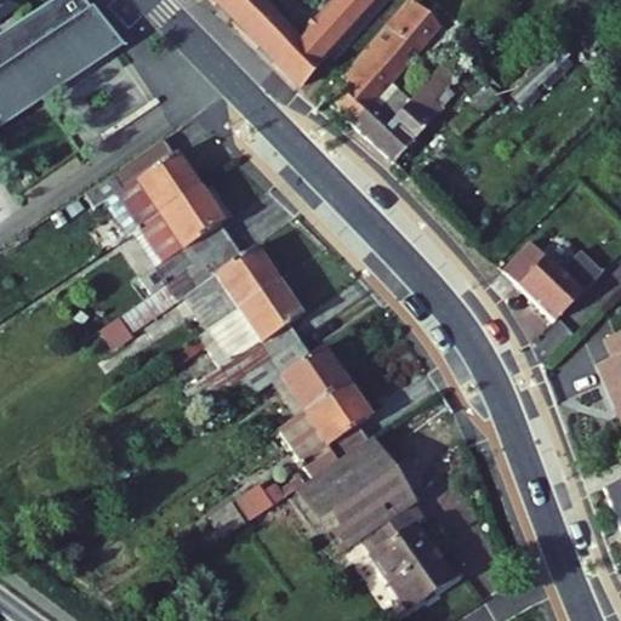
[(0,0),(0,15),(15,6),(10,0),(0,0)]
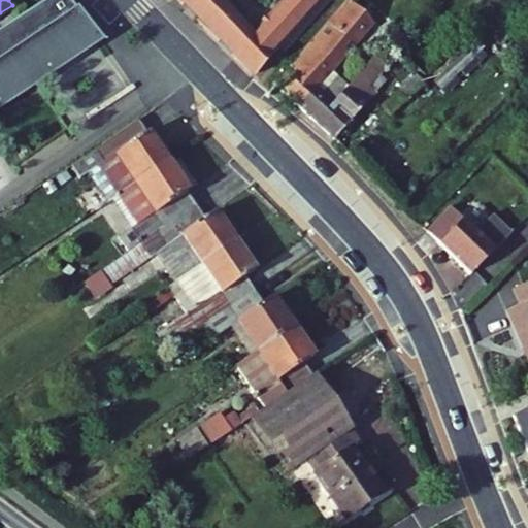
[(41,0),(0,27),(0,99),(104,29),(80,0),(41,0)]
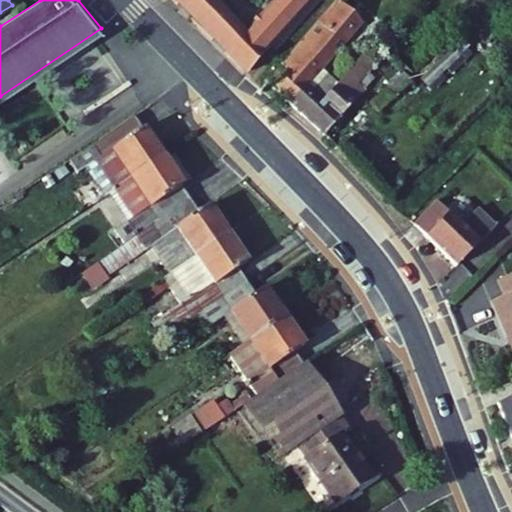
[(184,0),(182,2),(195,17),(211,0),(184,0)]
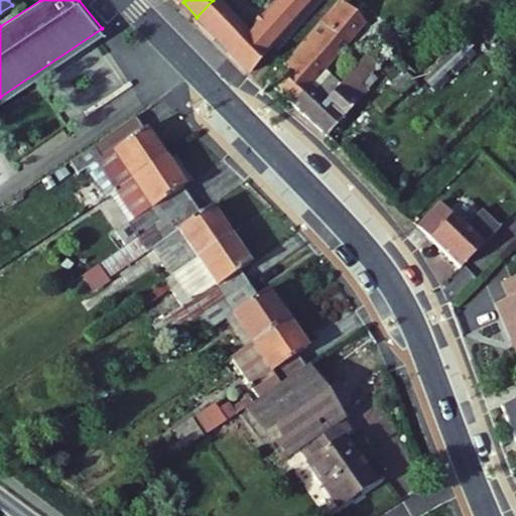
[(213,0),(197,17),(217,37),(242,13),(229,0),(213,0)]
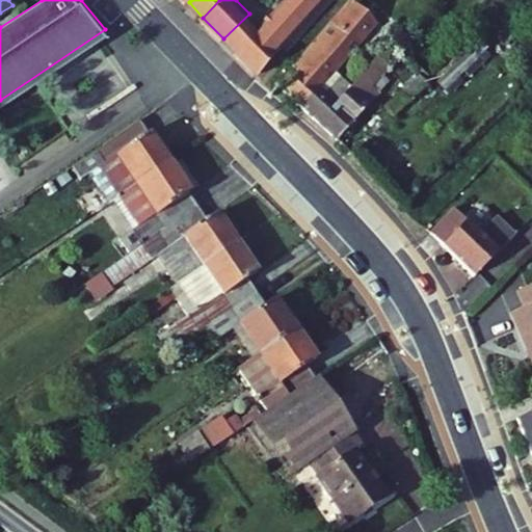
[(284,0),(260,26),(236,52),(258,75),(324,0),(284,0)]
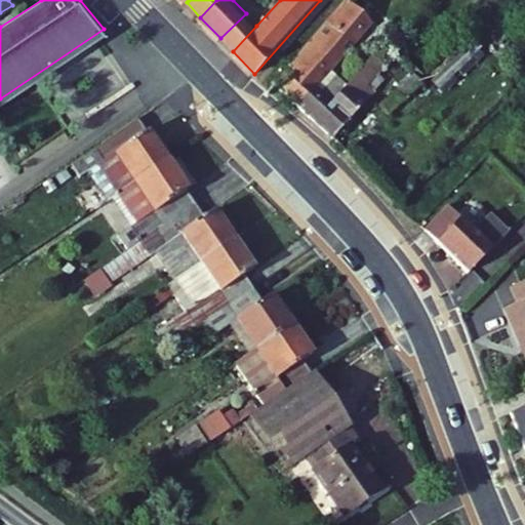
[(366,13),(350,0),(326,27),(349,46),(377,14),(371,8),(366,13)]
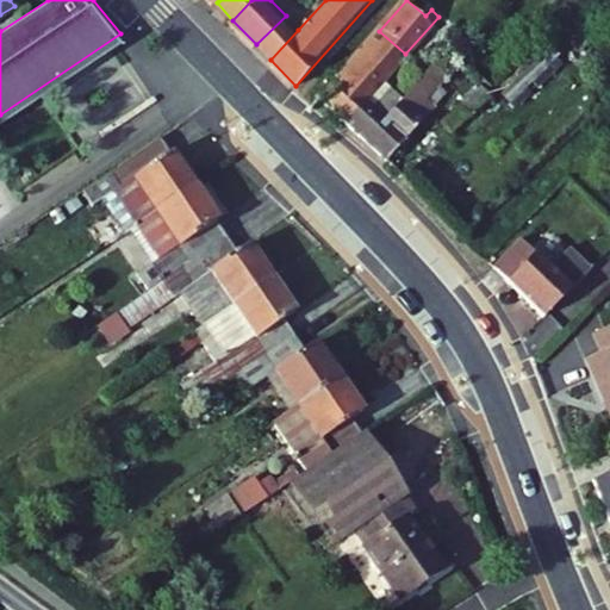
[(256,44),(271,60),(298,30),(286,16),(256,44)]
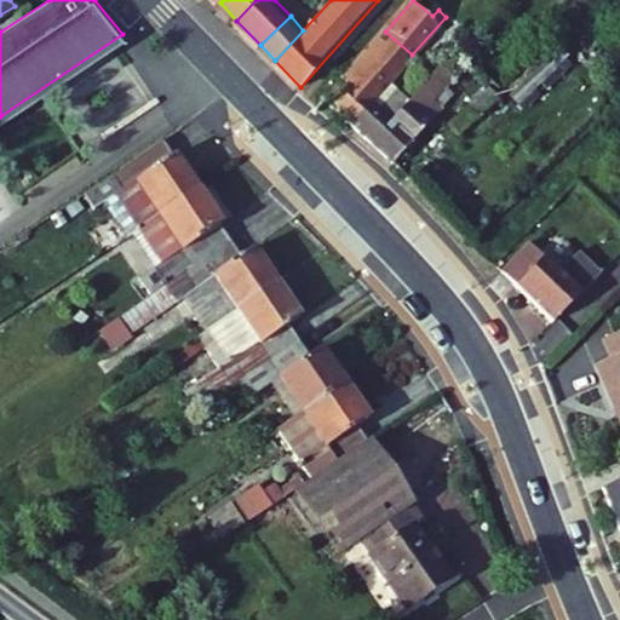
[(333,103),(359,127),(378,105),(391,118),(409,98),(389,80),(412,55),(385,32),(344,76),(350,82),(333,103)]
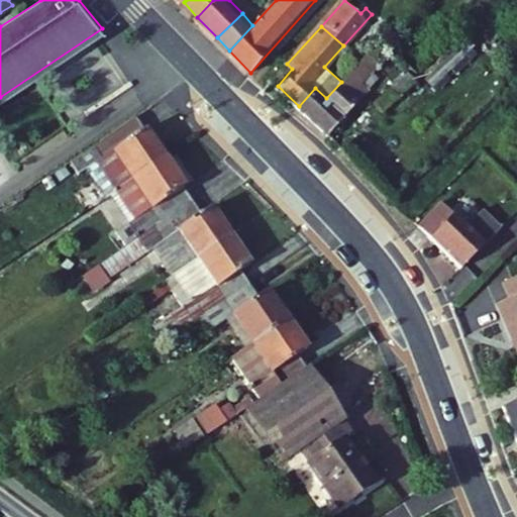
[(299,106),(328,135),(370,91),(359,82),(376,64),(367,55),(341,82),(326,98),(315,88),(299,106)]
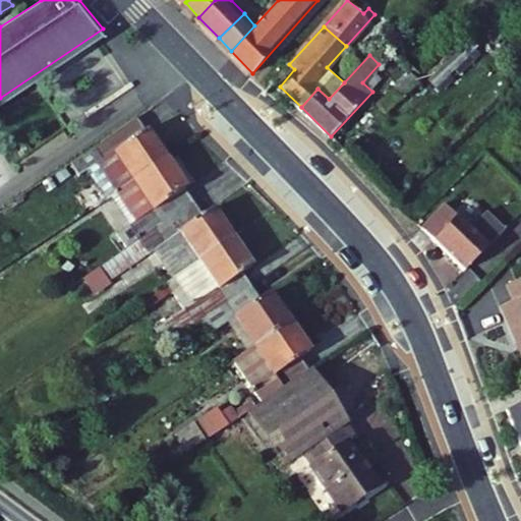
[(421,74),(413,67),(383,101),(391,109),(421,74)]
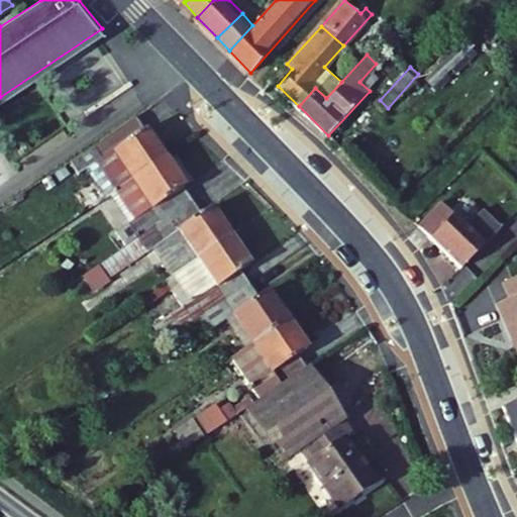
[(119,190),(169,158),(149,129),(147,130),(136,114),(71,159),(79,171),(87,165),(97,158),(119,190)]
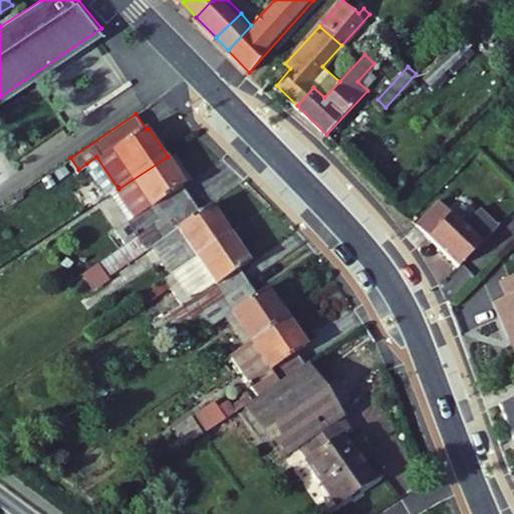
[(96,157),(86,164),(108,196),(118,189),(96,157)]
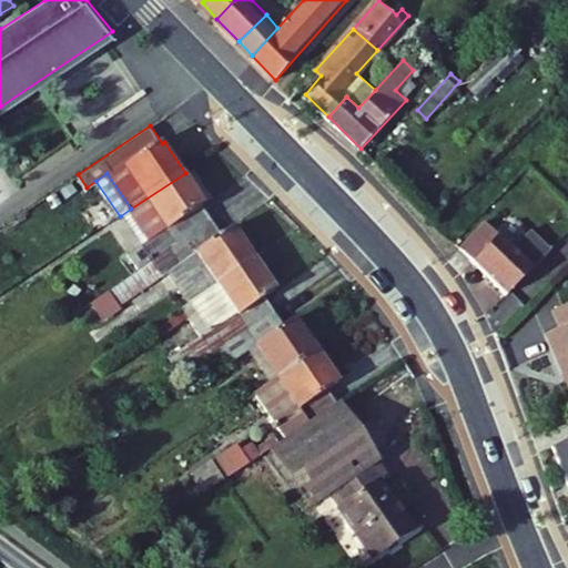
[(158,257),(214,220),(205,206),(206,204),(185,173),(131,209),(153,241),(139,251),(149,264),(158,257)]
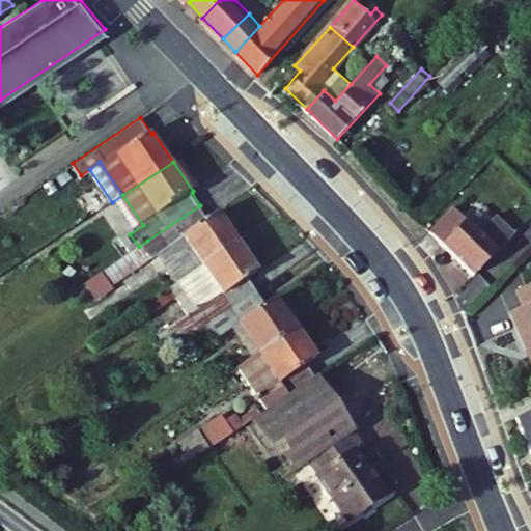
[(177,282),(239,242),(216,210),(206,216),(200,205),(147,241),(176,284),(177,282)]
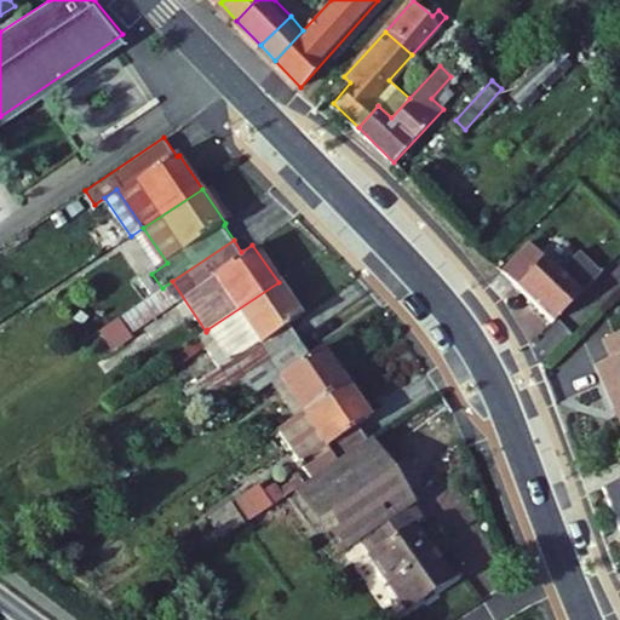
[(493,270),(544,320),(573,290),(522,240),(493,270)]
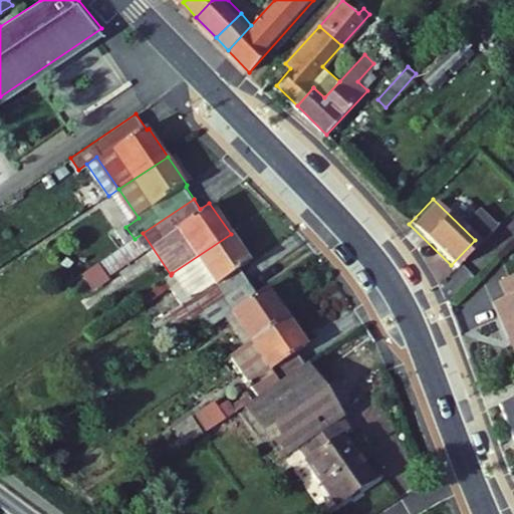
[(197,316),(249,282),(241,269),(250,262),(231,234),(172,273),(191,302),(156,325),(165,338),(197,316)]
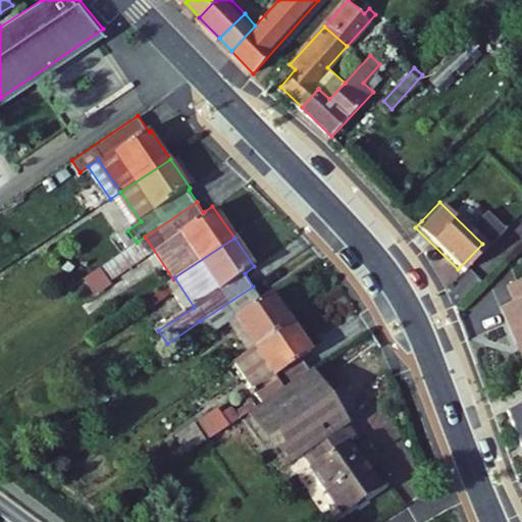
[(500,305),(521,355),(521,275),(507,282),(514,299),(500,305)]
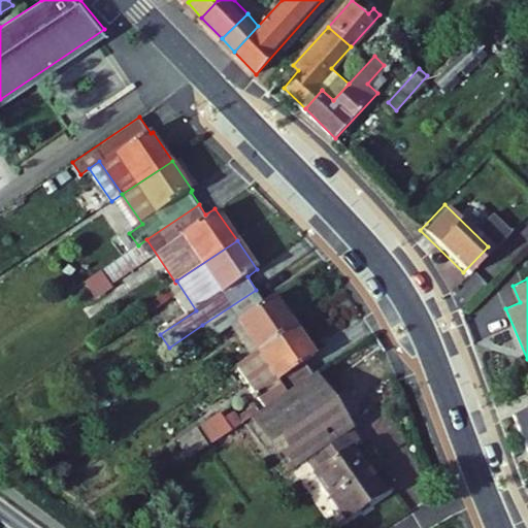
[(240,319),(260,348),(294,325),(274,295),(264,301),(256,290),(202,325),(211,338),(240,319)]
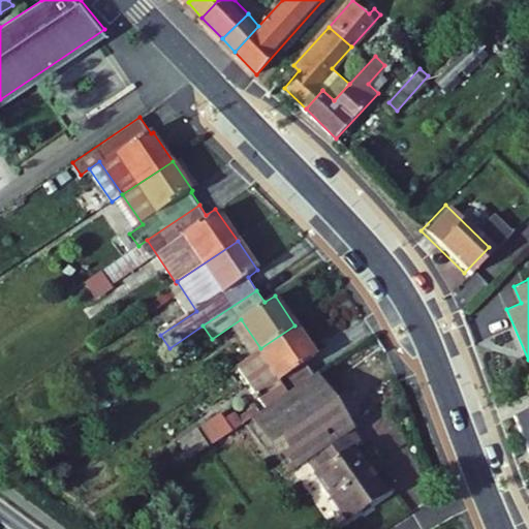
[(243,360),(272,401),(313,373),(304,361),(314,354),(294,325),(260,348),(243,360)]
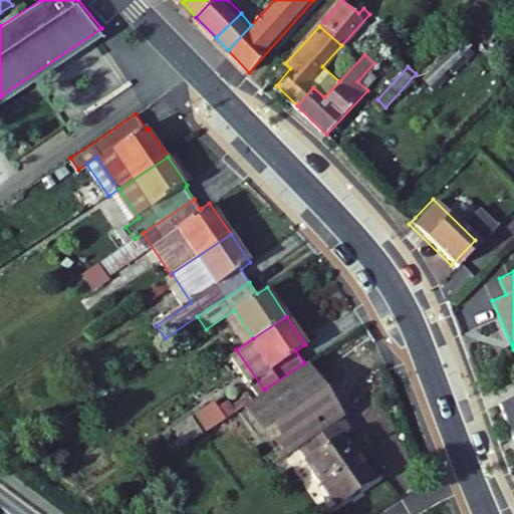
[(303,447),(340,502),(376,478),(338,422),(344,418),(308,363),(246,405),(283,460),(303,447)]
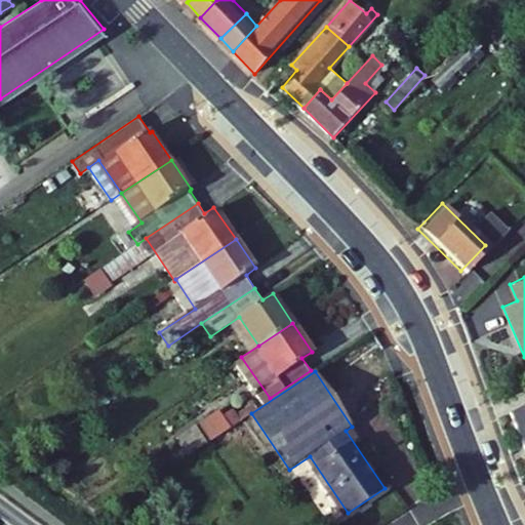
[(524,446),(524,401),(508,409),(524,446)]
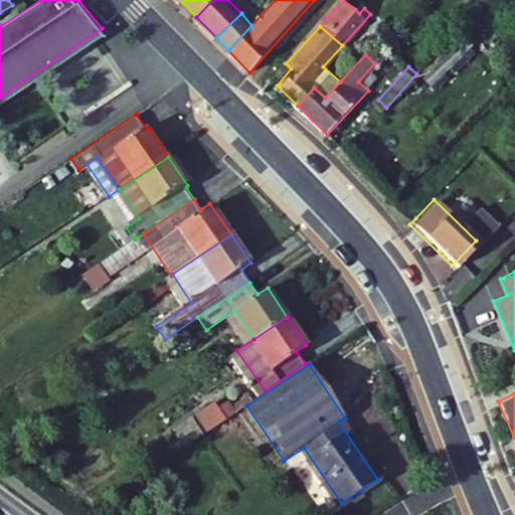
[(185,453),(235,415),(222,398),(172,436),(185,453)]
